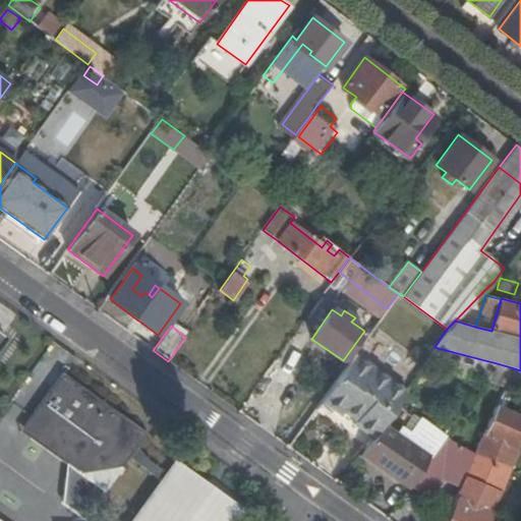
[(402,398),(349,361),(316,407),(337,422),(340,417),(351,426),(348,429),(368,445),(402,398)]
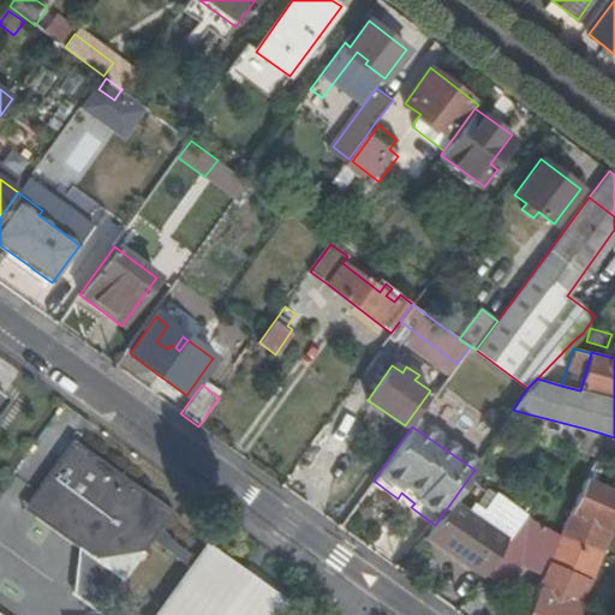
[(603,434),(586,429),(573,448),(595,457),(603,434)]
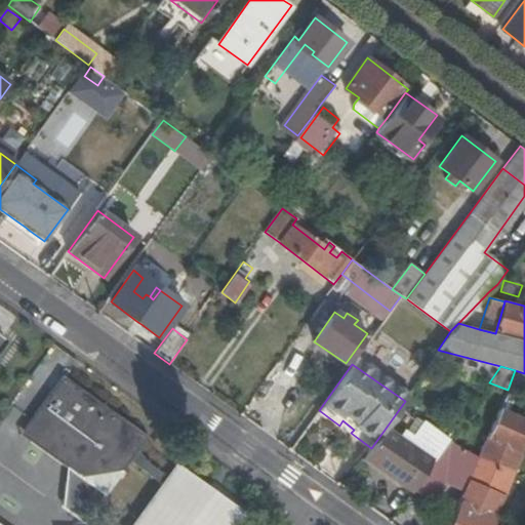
[(36,433),(73,381),(64,374),(26,426),(36,433)]
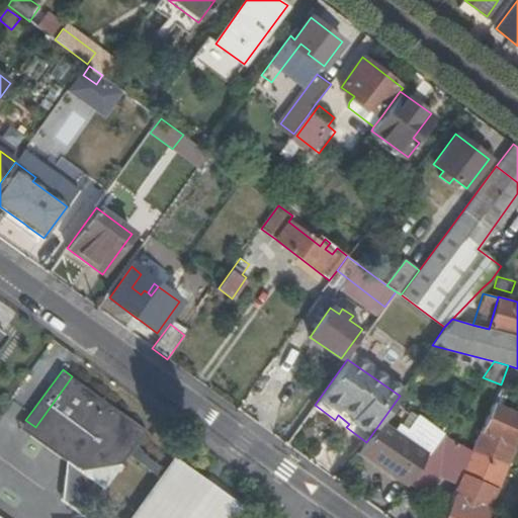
[(30,434),(80,470),(121,413),(117,409),(72,376),(35,427),(30,434)]
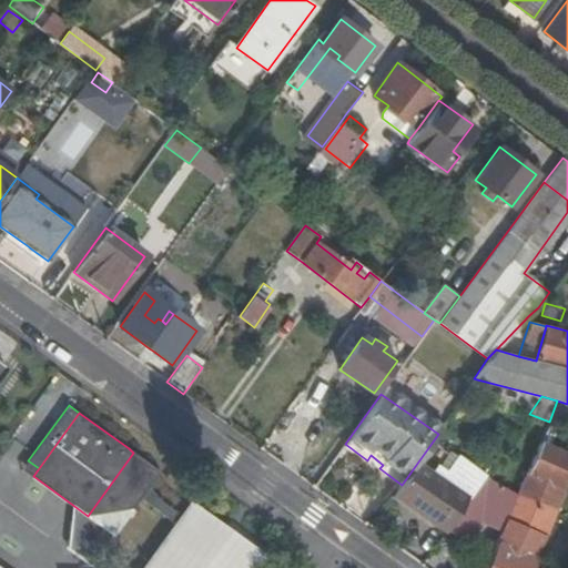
[(563,488),(567,475),(567,455),(539,444),(527,473),(563,488)]
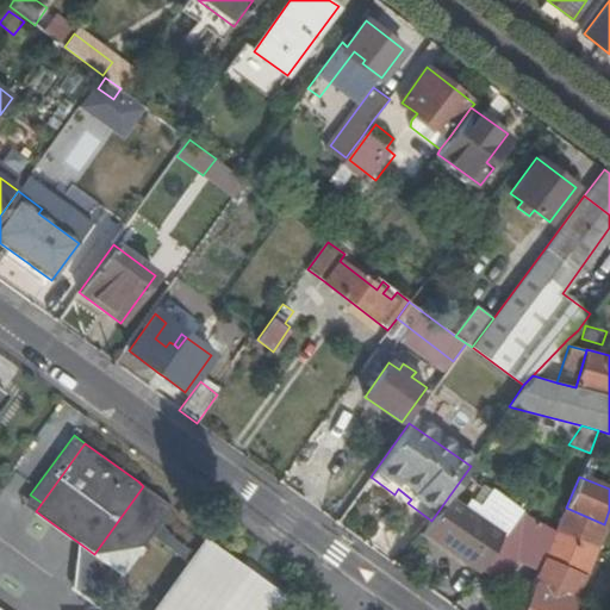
[(427,535),(477,572),(479,567),(516,516),(520,512),(491,491),(478,509),(470,504),(466,509),(452,499),(427,535)]
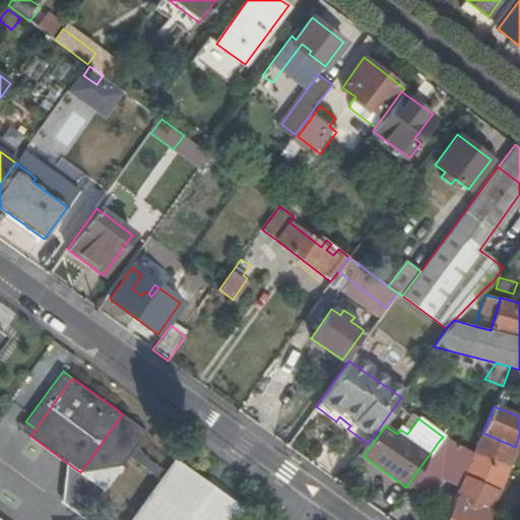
[(20,429),(30,436),(36,429),(25,421),(20,429)]
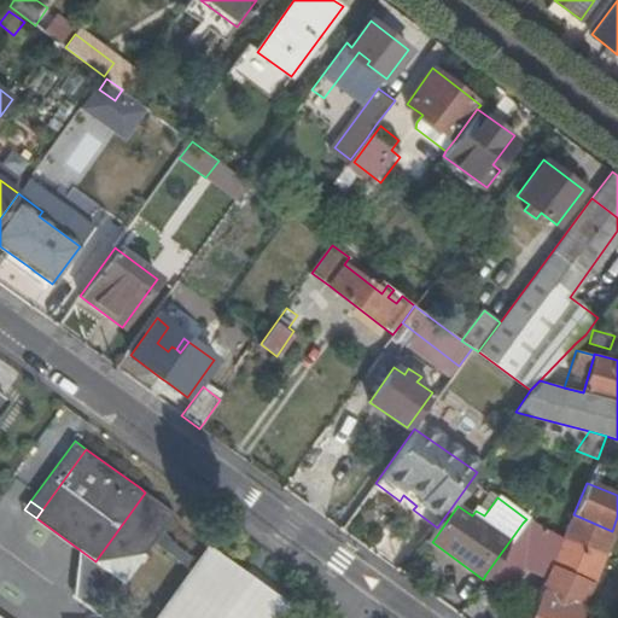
[(563,540),(601,555),(612,531),(573,514),(563,540)]
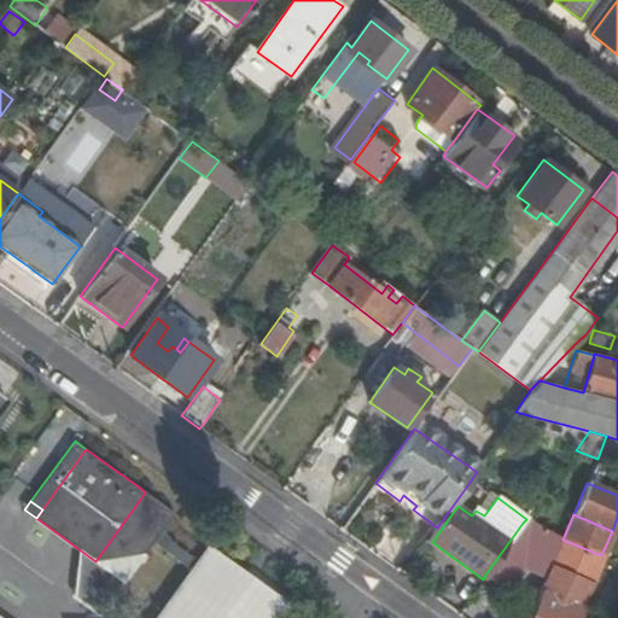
[(546,576),(563,540),(523,523),(485,575),(509,586),(524,566),(546,576)]
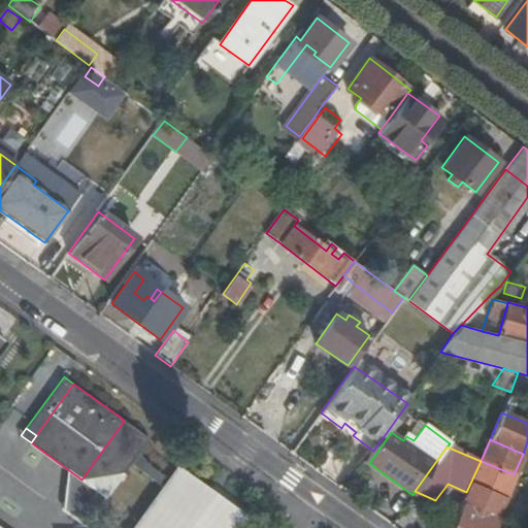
[(258,527),(266,518),(175,456),(126,527),(12,527),(0,520),(0,527),(258,527)]
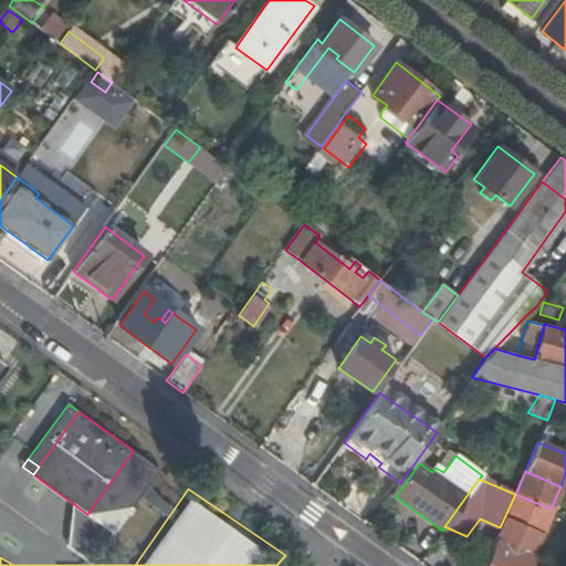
[(535,546),(551,509),(515,494),(500,527),(483,565),(526,565),(535,546)]
